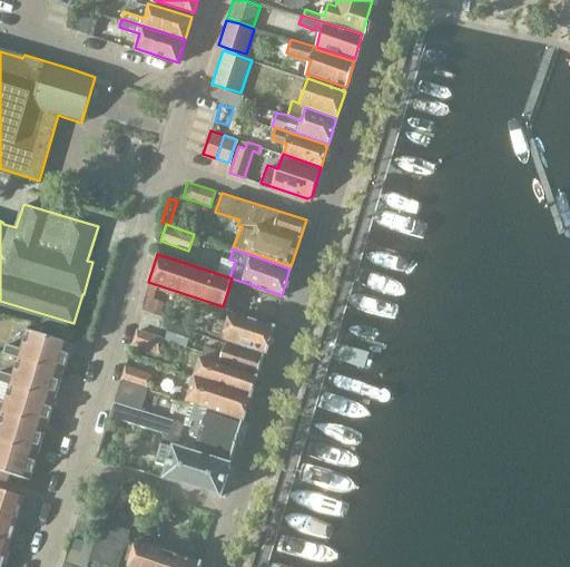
[(223,336),(265,351),(274,324),(222,308),(218,319),(228,321),(223,336)]
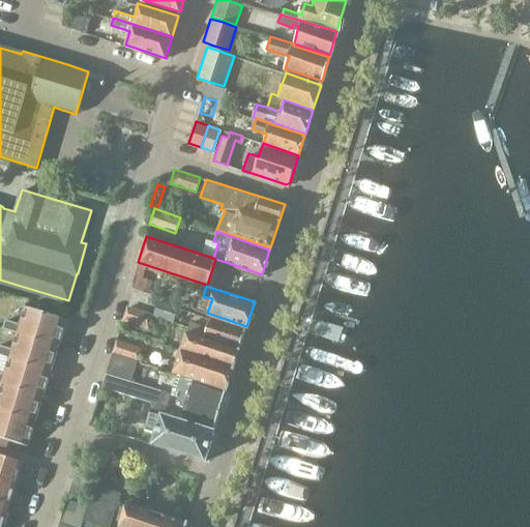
[(178,305),(157,299),(153,314),(173,321),(178,305)]
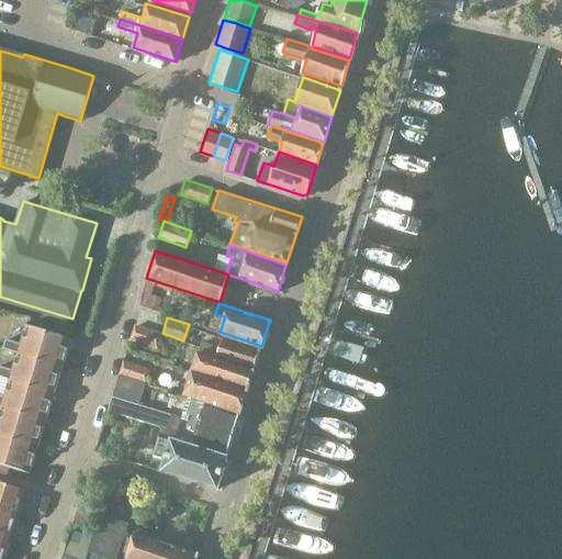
[(134,323),(128,338),(156,347),(161,332),(134,323)]
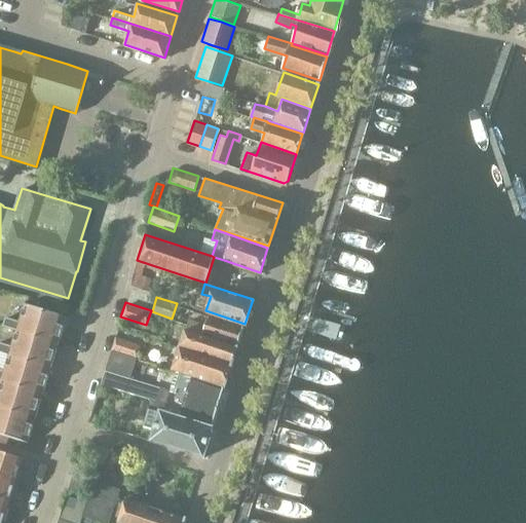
[(14,330),(55,342),(63,318),(22,305),(17,321),(4,316),(2,326),(14,330)]
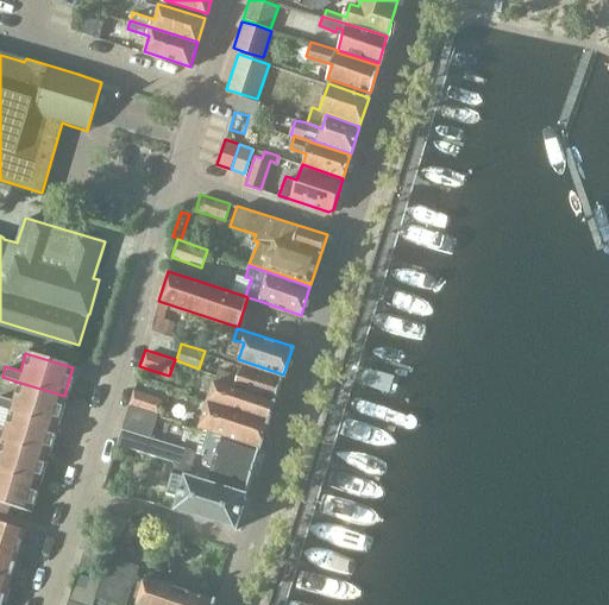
[(218,367),(214,380),(274,401),(281,377),(242,364),(239,375),(218,367)]
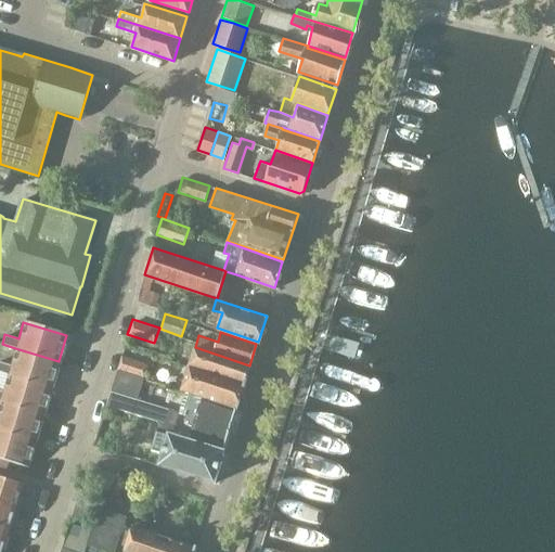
[(249,366),(195,347),(189,366),(245,384),(249,366)]
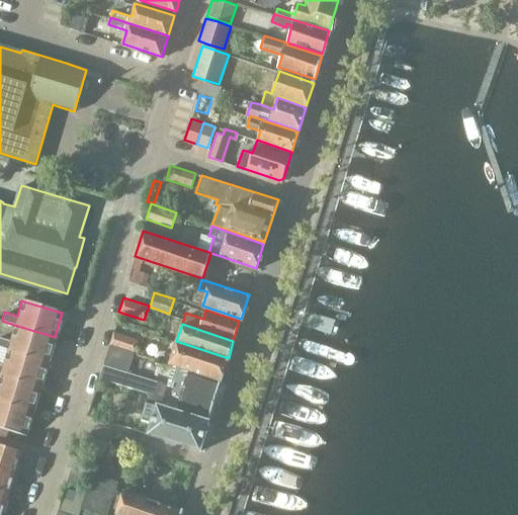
[(55,337),(14,325),(10,340),(0,337),(0,346),(7,349),(49,361),(55,337)]
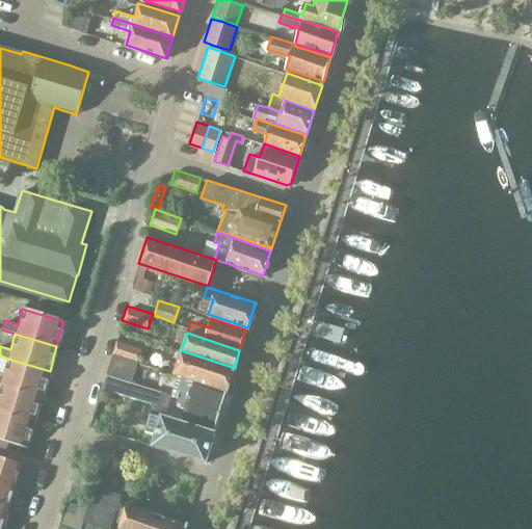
[(112,353),(138,361),(142,348),(115,340),(111,353),(112,353)]
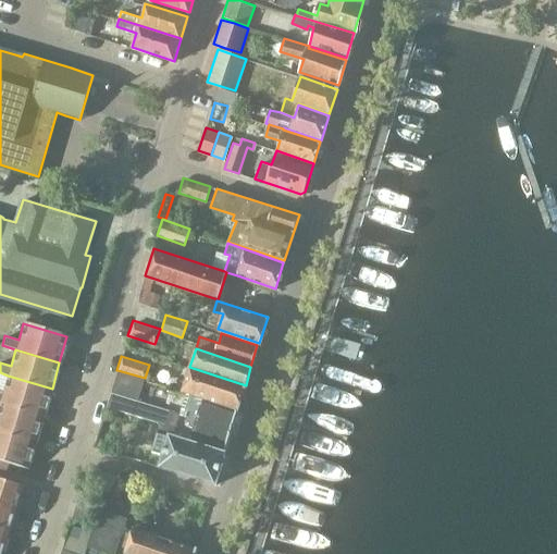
[(238,409),(246,385),(189,367),(183,391),(238,409)]
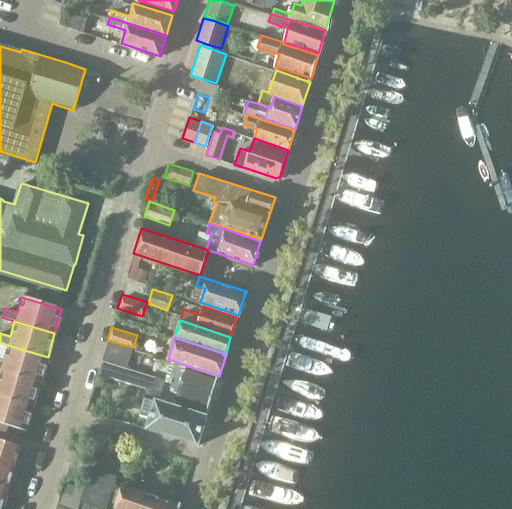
[(126,367),(132,348),(133,349),(133,347),(108,340),(102,359),(126,367)]
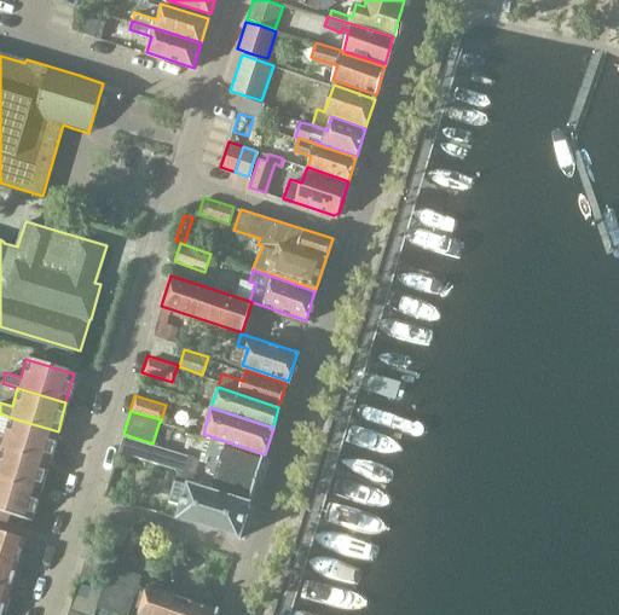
[(58,431),(9,417),(4,435),(0,434),(0,445),(0,446),(48,460),(58,431)]
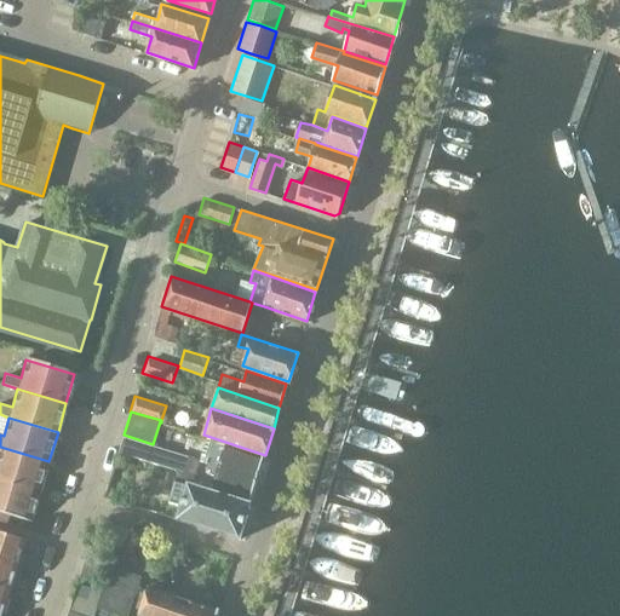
[(153,444),(124,435),(119,450),(173,467),(178,476),(179,472),(185,473),(189,458),(174,453),(174,452),(153,444)]
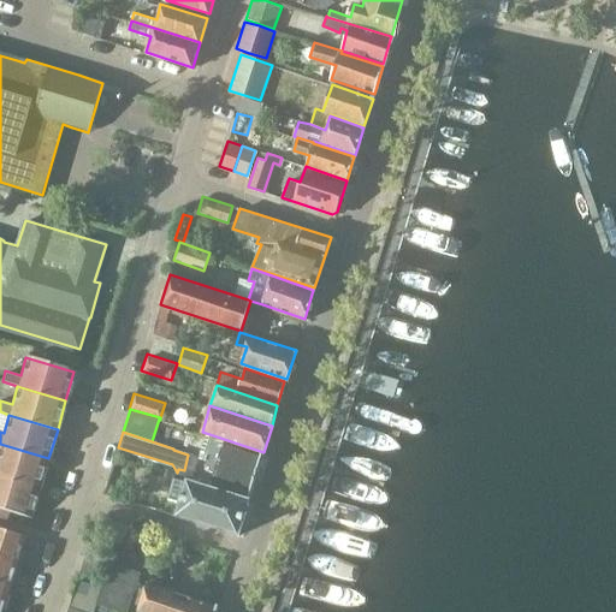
[(255,477),(264,452),(202,432),(197,449),(203,452),(202,458),(206,459),(205,464),(211,465),(217,464),(255,477)]
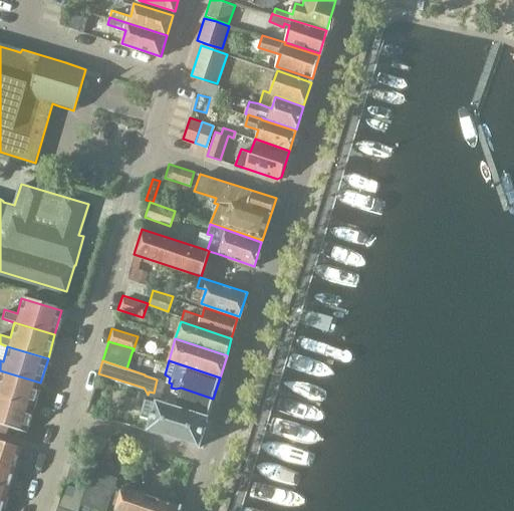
[(40,382),(0,370),(0,371),(0,396),(34,407),(40,382)]
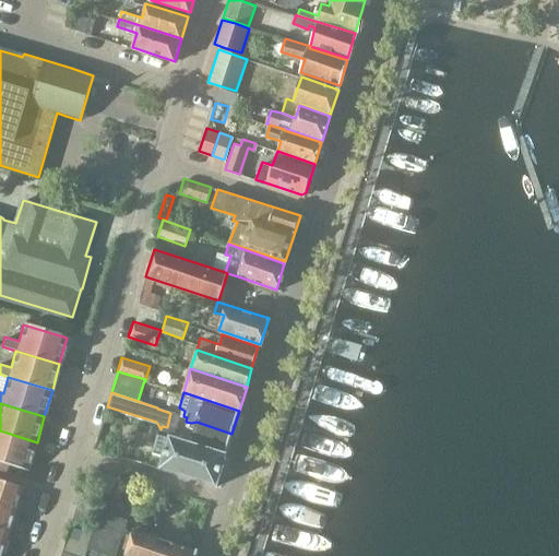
[(170,413),(167,427),(165,435),(171,437),(179,414),(171,411),(170,413)]
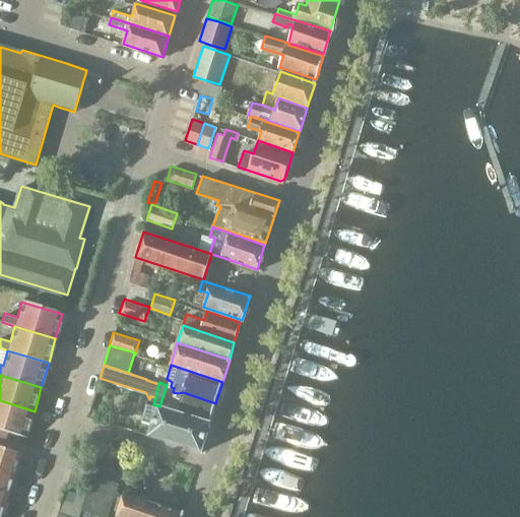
[(210,419),(215,403),(183,392),(178,408),(210,419)]
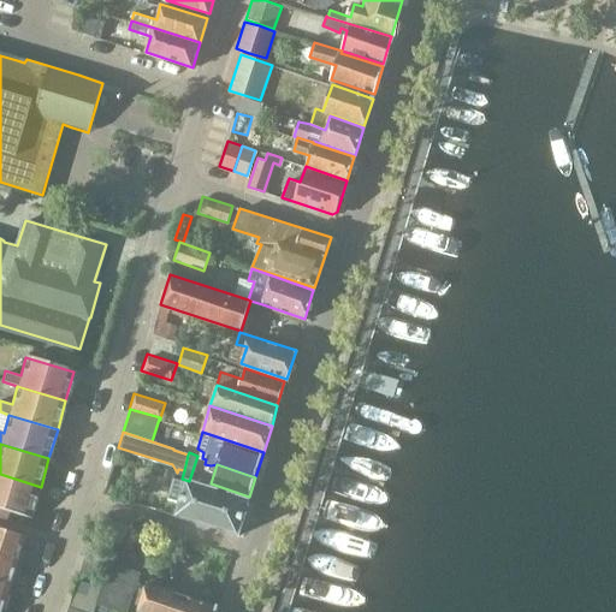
[(182,479),(184,470),(178,469),(177,473),(171,499),(181,501),(178,515),(238,533),(248,500),(189,481),(182,479)]
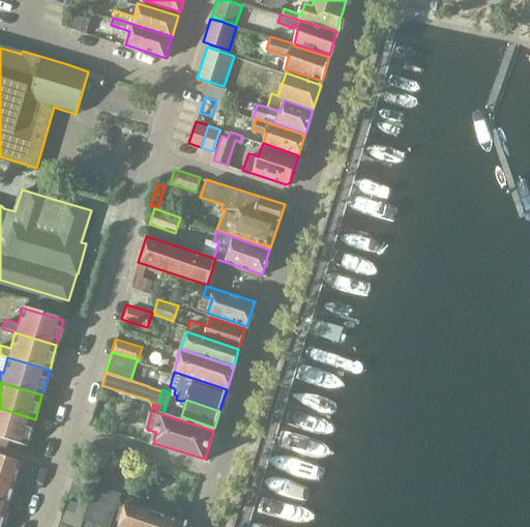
[(35,419),(0,408),(0,437),(27,445),(35,419)]
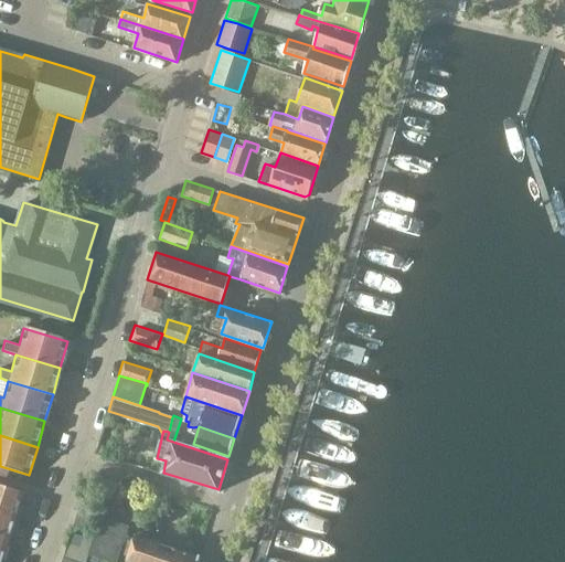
[(0,511),(17,517),(24,491),(0,483),(0,511)]
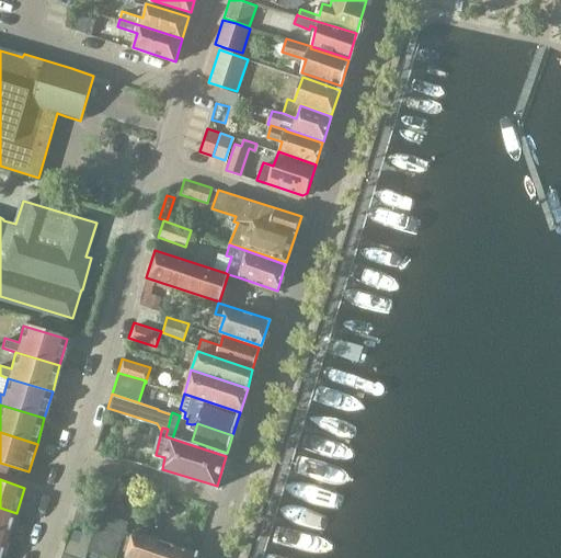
[(79,505),(75,520),(89,525),(93,510),(79,505)]
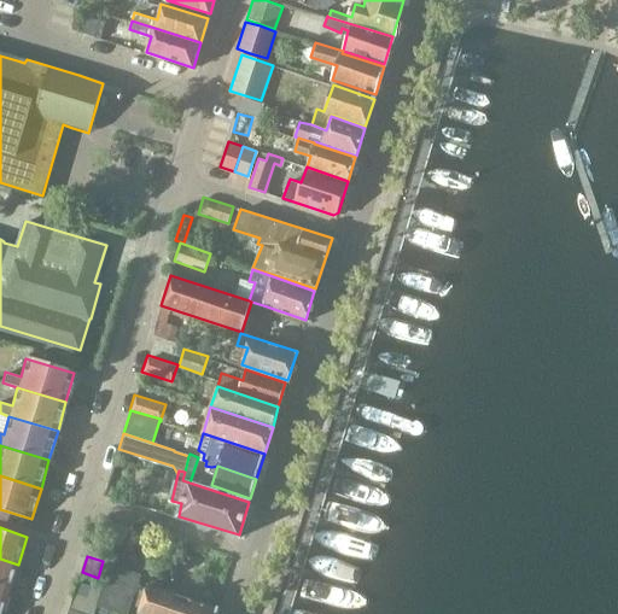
[(0,589),(10,592),(18,565),(0,559),(0,589)]
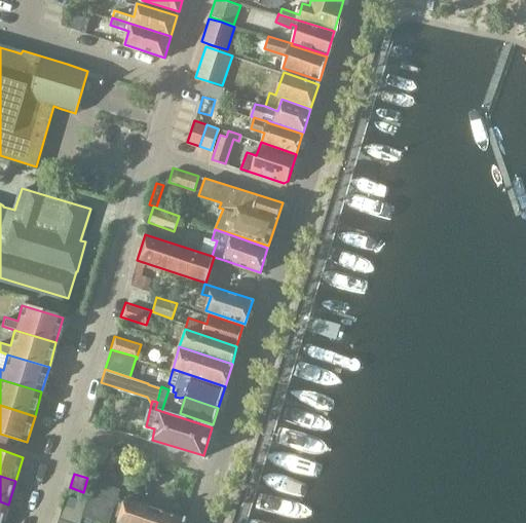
[(83,512),(82,514),(108,522),(119,488),(94,480),(83,512)]
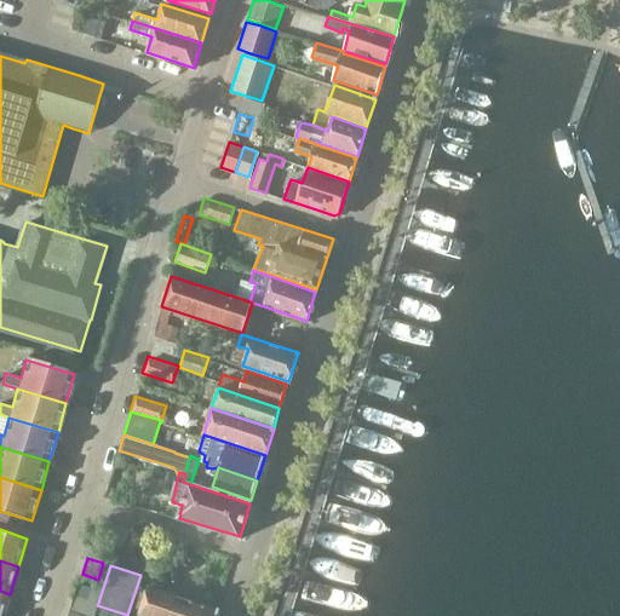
[(148,586),(138,615),(216,615),(218,609),(148,586)]
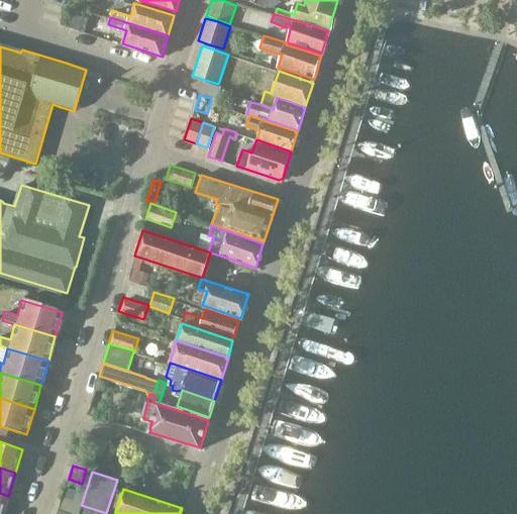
[(71,513),(78,513),(81,505),(82,503),(63,496),(59,509),(71,513)]
